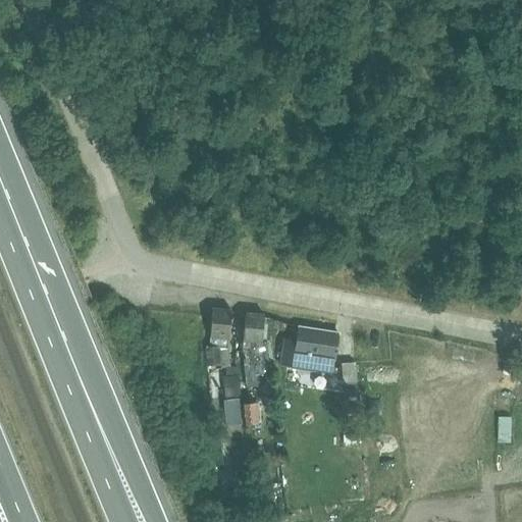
[(221,370),(231,369),(231,365),(238,364),(237,352),(229,353),(229,350),(227,350),(230,311),(212,310),(209,348),(205,349),(207,368),(220,366),(221,370)]
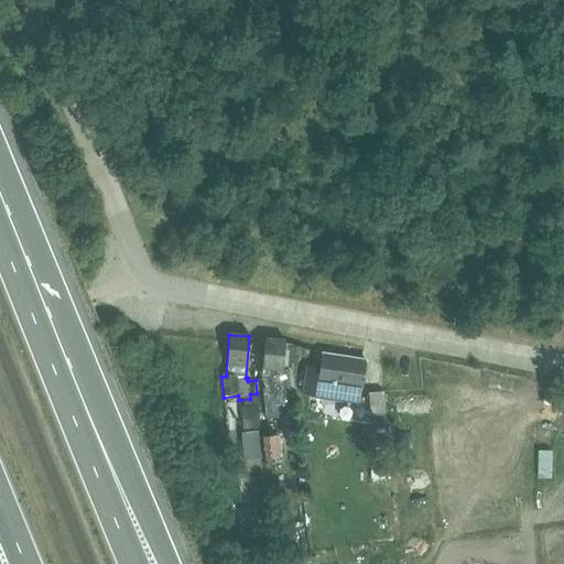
[(267,420),(292,416),(288,370),(282,369),(285,342),(266,339),(262,380),(263,380),(267,420)]
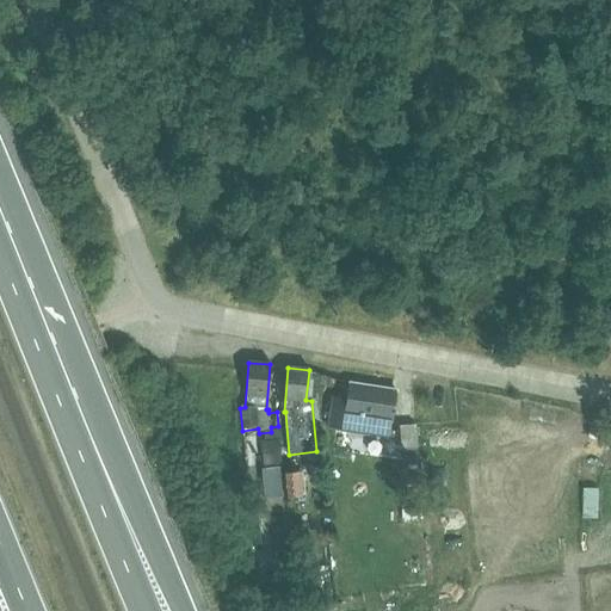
[(327,430),(387,438),(395,390),(353,384),(352,387),(349,387),(346,399),(333,396),(327,430)]
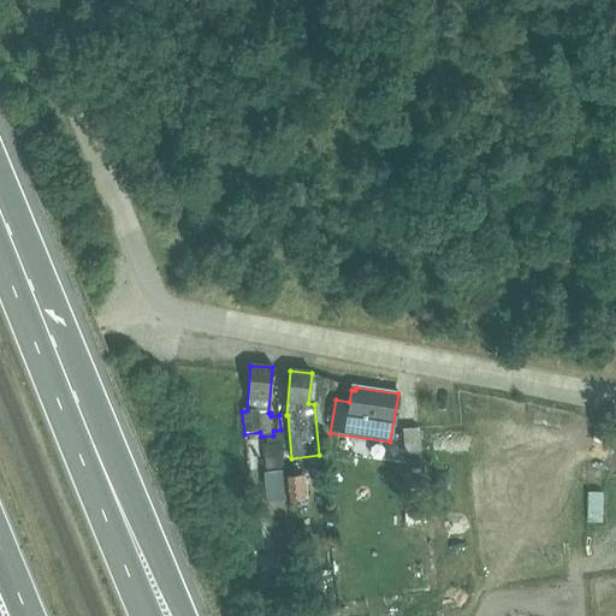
[(418,428),(402,431),(404,455),(421,454),(418,428)]
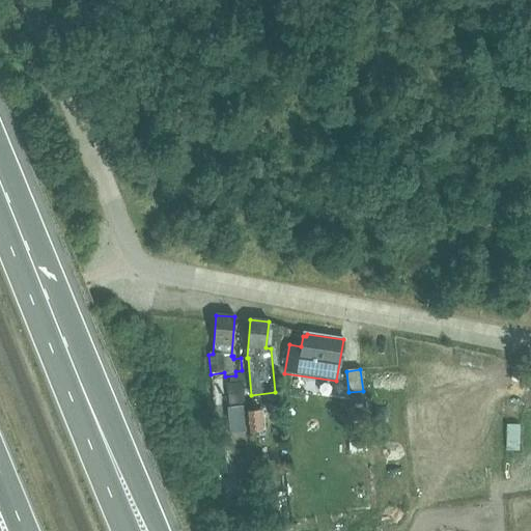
[(245,404),(242,383),(226,384),(228,407),(245,404)]
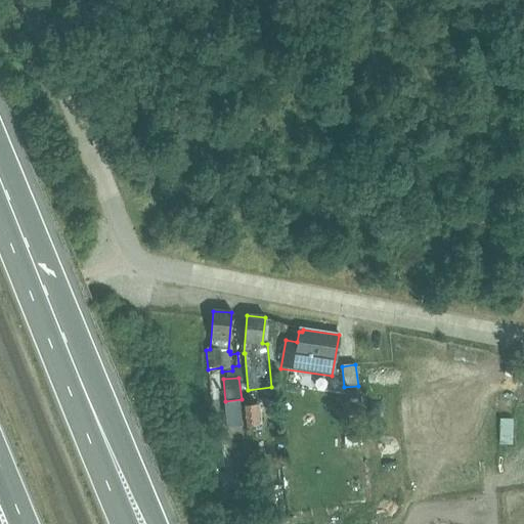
[(382,403),(370,403),(370,419),(382,419),(382,403)]
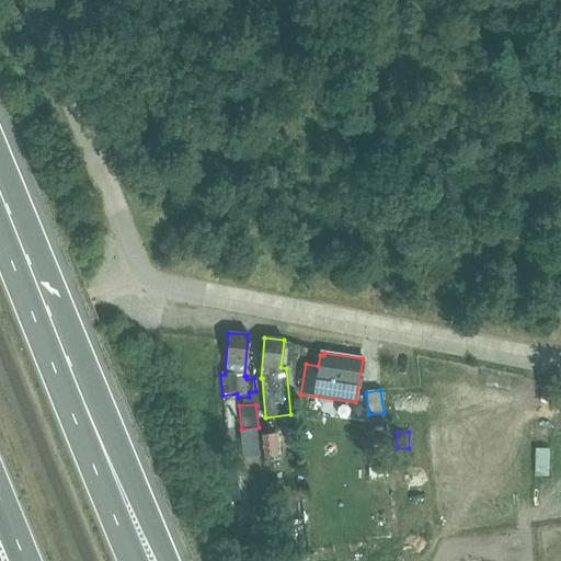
[(278,434),(247,436),(251,473),(265,472),(263,458),(277,456),(277,455),(281,455),(278,434)]
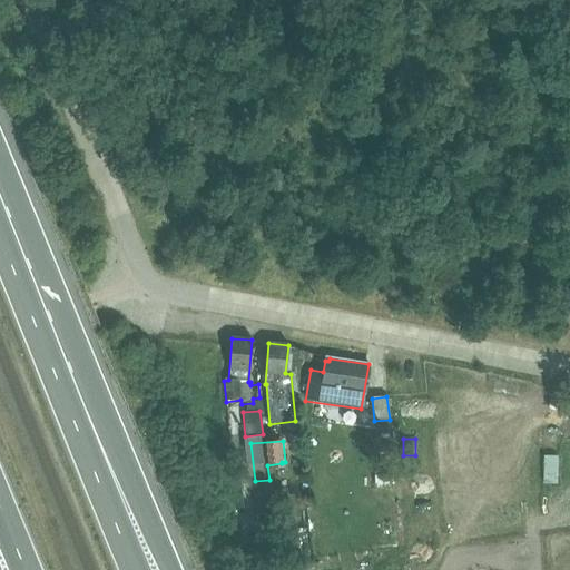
[(542,484),(557,484),(558,457),(543,457),(542,484)]
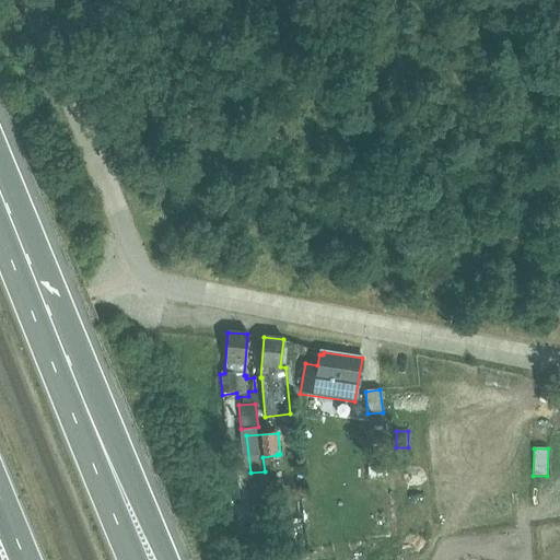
[(271,525),(261,493),(234,501),(244,533),(271,525)]
